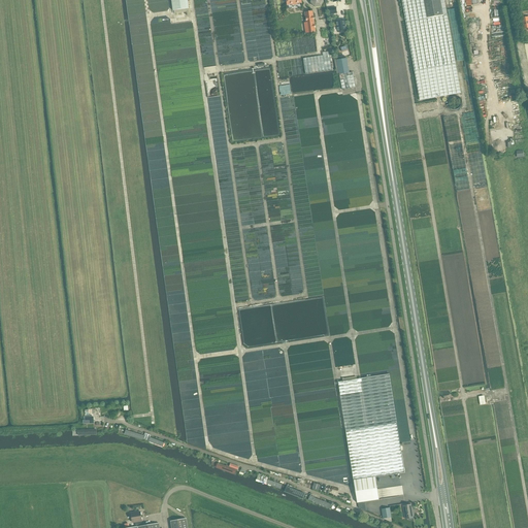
[(188,0),(170,0),(172,10),(173,10),(189,8),(188,0)]
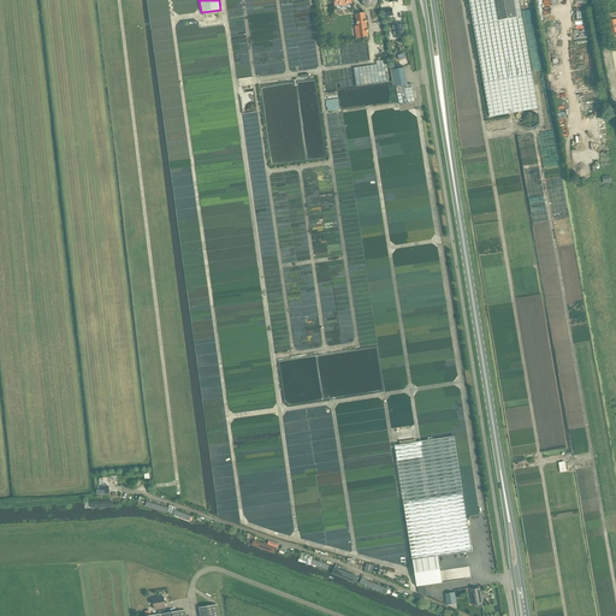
[(497,22),(493,0),(468,0),(473,25),(489,117),(537,108),(521,17),(516,18),(497,22)]
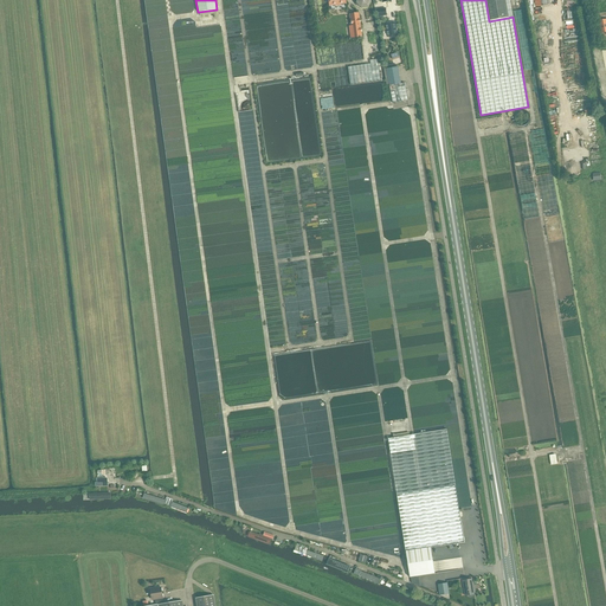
[(504,0),(485,0),(489,21),(508,18),(504,0)]
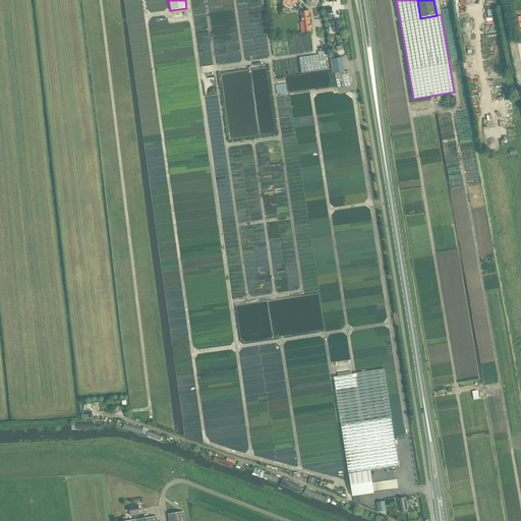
[(304,33),(311,32),(309,19),(309,17),(308,11),(300,12),(302,22),(304,33)]
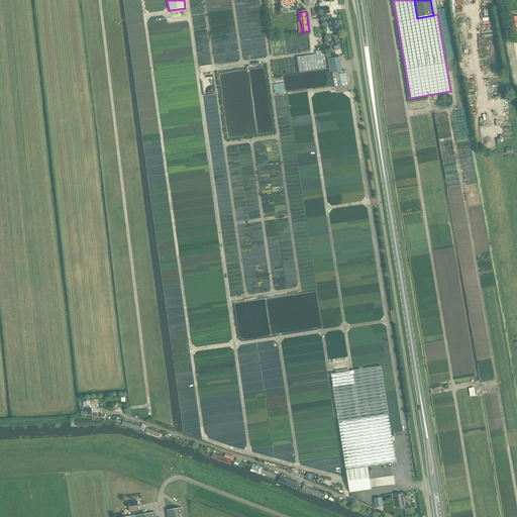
[(326,22),(327,27),(330,27),(331,31),(339,30),(337,20),(329,22),(326,22)]
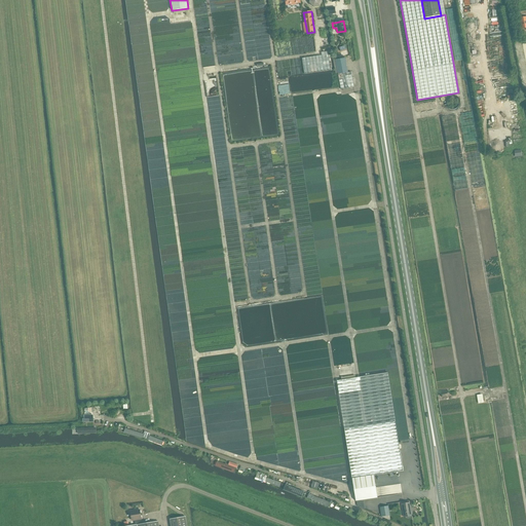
[(321,52),(322,54),(322,55),(302,59),(304,74),(330,70),(328,51),(321,52)]
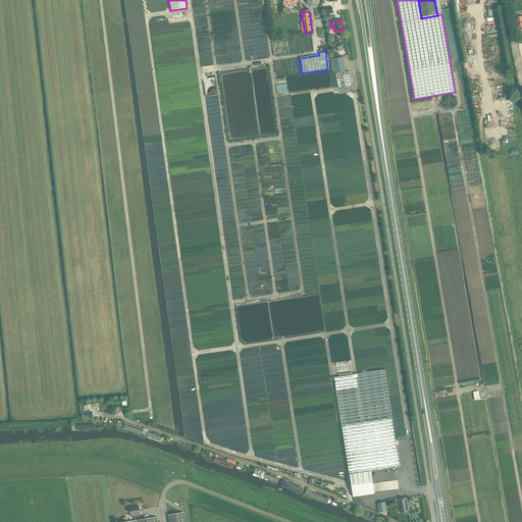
[(332,60),(335,73),(346,72),(343,58),(332,60)]
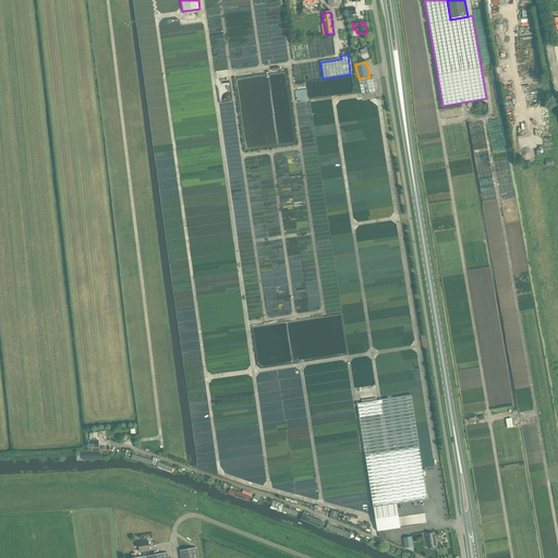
[(362,95),(375,93),(373,76),(370,77),(359,79),(362,95)]
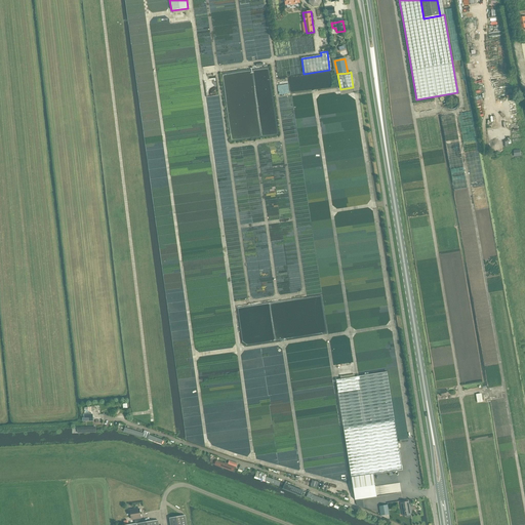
[(458,103),(458,102),(457,101),(456,98),(454,97),(453,96),(452,96),(451,96),(450,96),(449,97),(448,98),(447,98),(447,99),(446,102),(446,103),(446,105),(447,106),(447,107),(448,107),(449,108),(451,109),(453,109),(454,108),(456,107),(457,106),(457,105),(457,104),(458,103)]
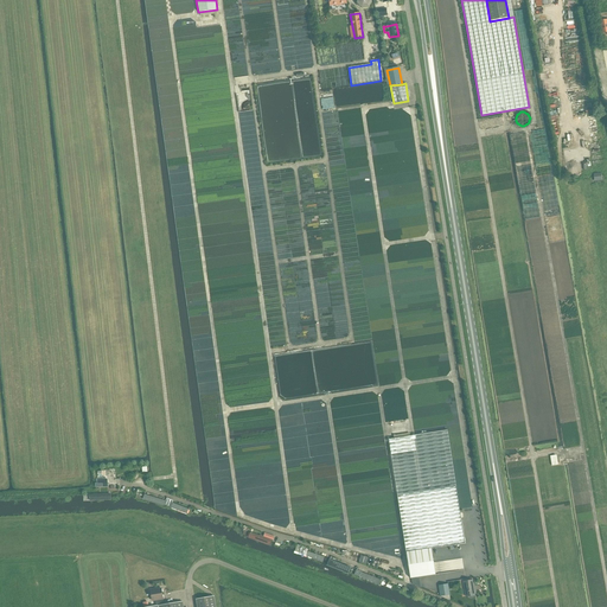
[(447,429),(389,439),(410,579),(435,575),(435,574),(434,563),(432,549),(451,545),(454,545),(465,543),(460,510),(447,429)]
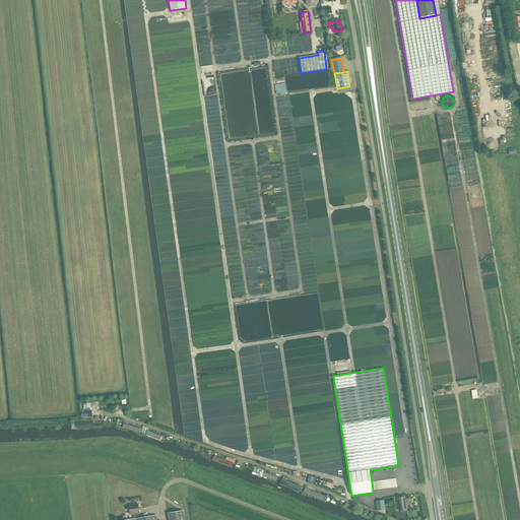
[(138,432),(139,429),(121,423),(121,427),(138,432)]
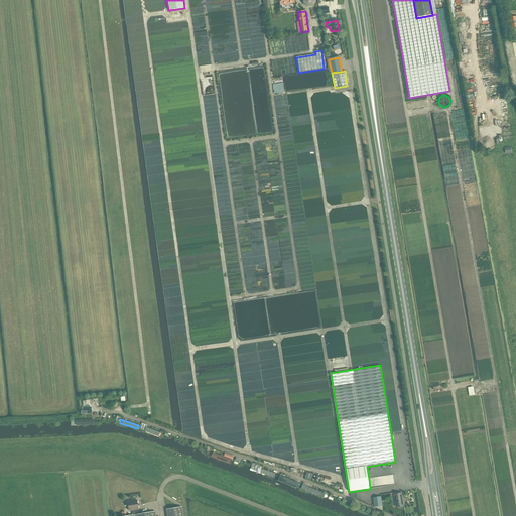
[(215,454),(214,458),(231,464),(233,460),(215,454)]
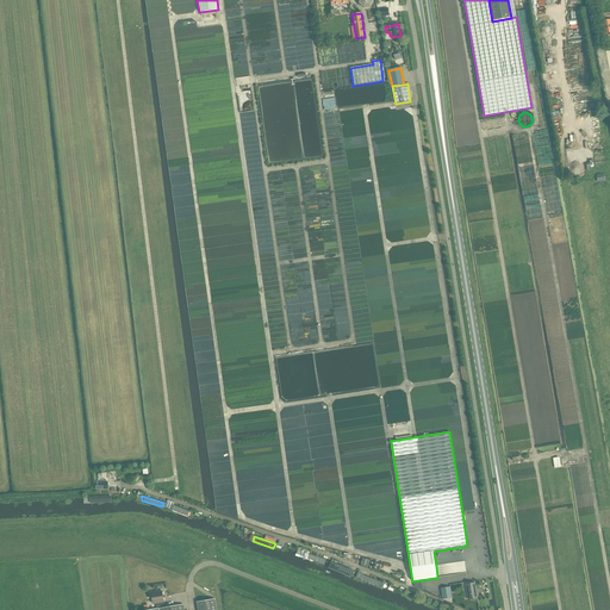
[(325,565),(327,561),(311,554),(310,559),(325,565)]
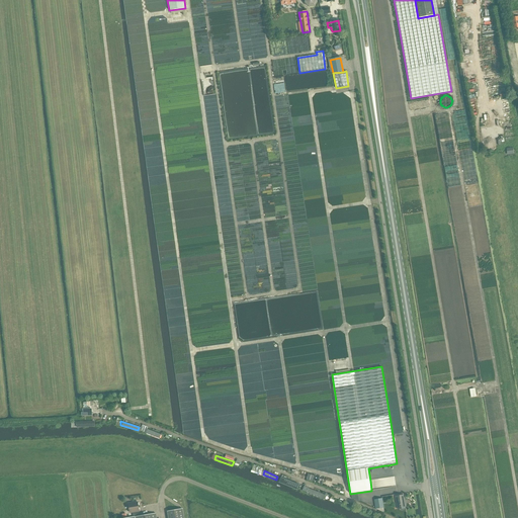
[(300,489),(303,486),(286,480),(284,483),(300,489)]
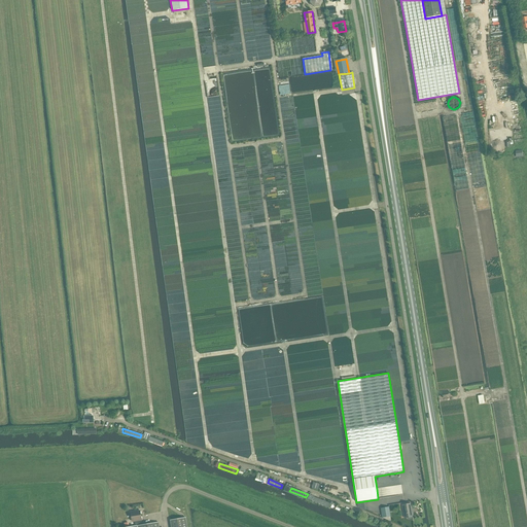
[(331,504),(314,496),(312,501),(330,508),(331,504)]
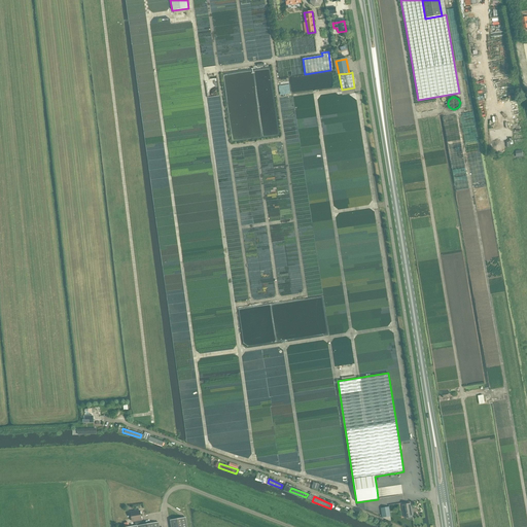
[(402,505),(405,518),(407,518),(407,519),(408,519),(409,520),(410,520),(410,519),(411,519),(412,518),(412,517),(410,503),(402,505)]
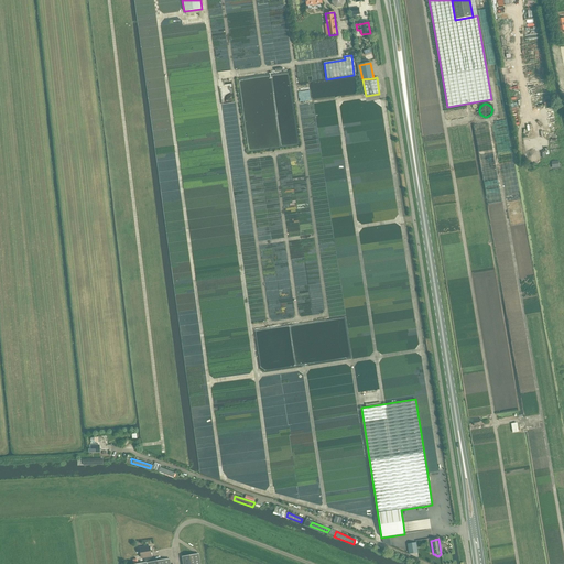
[(418,553),(415,553),(414,543),(408,544),(409,554),(418,557),(418,553)]
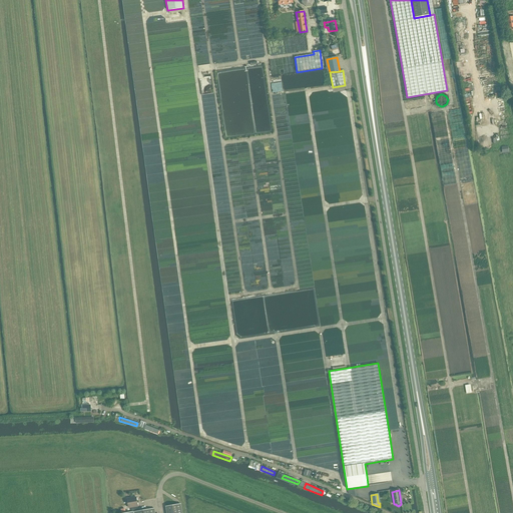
[(127,512),(154,512),(154,508),(136,511),(136,508),(135,507),(137,506),(136,497),(127,499),(128,508),(131,507),(132,512),(127,512)]
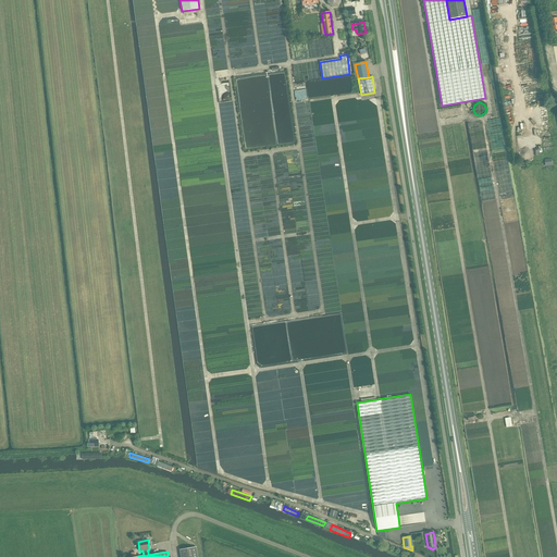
[(197,556),(196,547),(180,551),(181,556),(197,556)]
